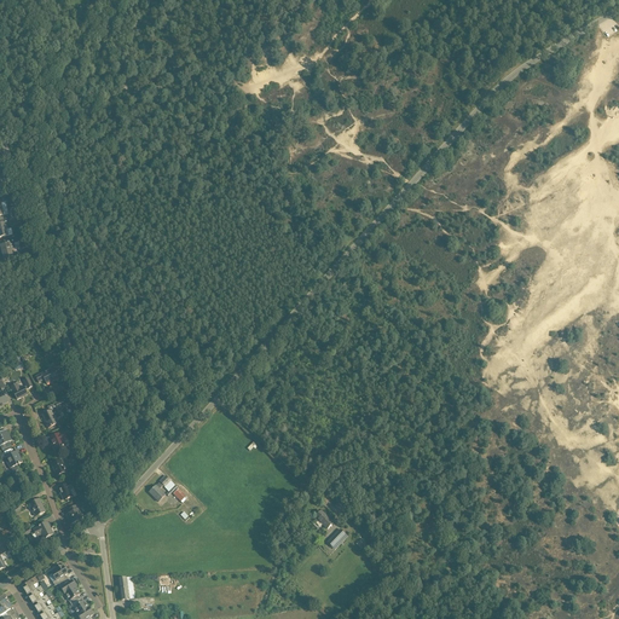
[(0,231),(12,229),(10,219),(7,219),(4,220),(5,224),(0,224),(0,231)]
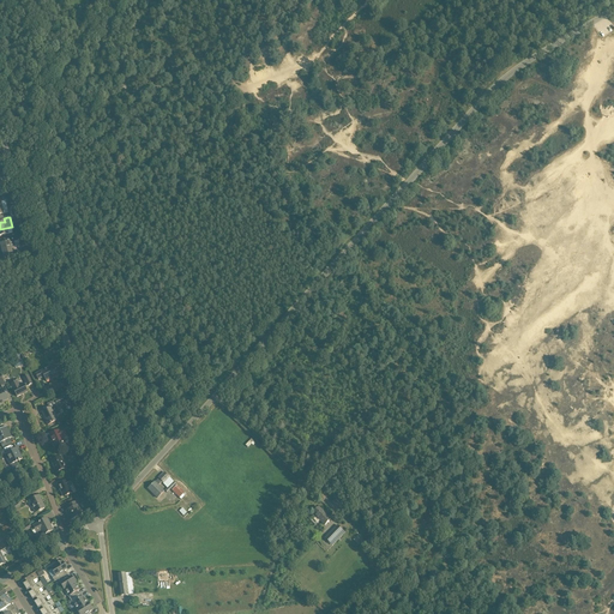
[(1,245),(2,251),(12,248),(20,246),(18,236),(12,238),(6,240),(6,244),(1,245)]
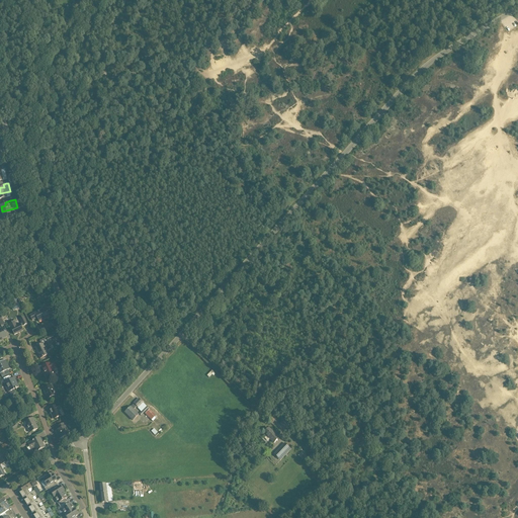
[(7,220),(14,218),(16,218),(15,214),(14,211),(10,212),(10,209),(2,211),(3,218),(6,217),(7,220)]
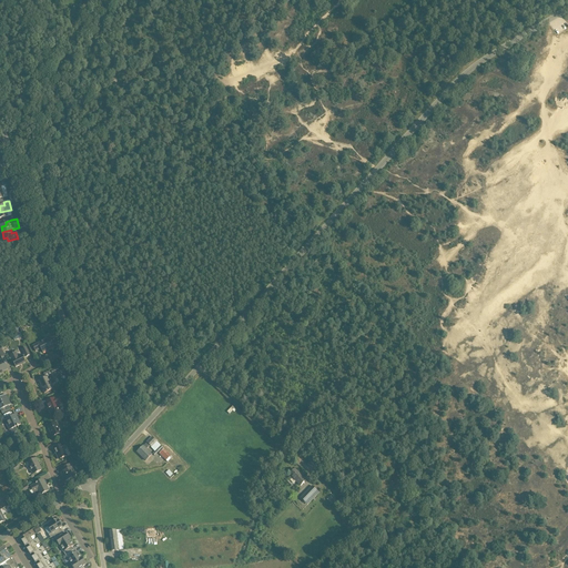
[(50,337),(33,346),(36,352),(41,350),(43,353),(54,347),(50,337)]
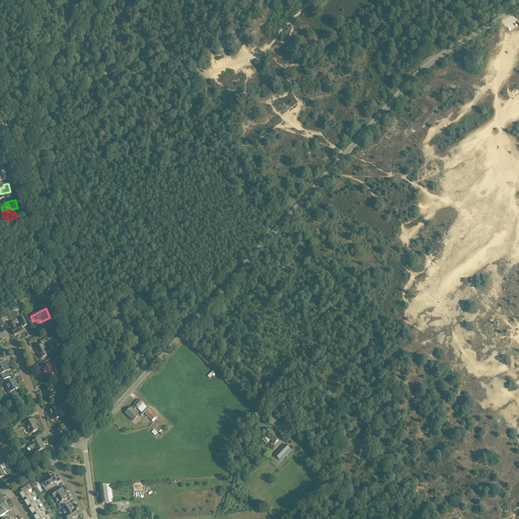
[(27,324),(23,317),(20,319),(22,324),(20,325),(16,327),(13,322),(9,325),(12,329),(11,329),(14,336),(23,331),(21,327),(23,326),(27,324)]
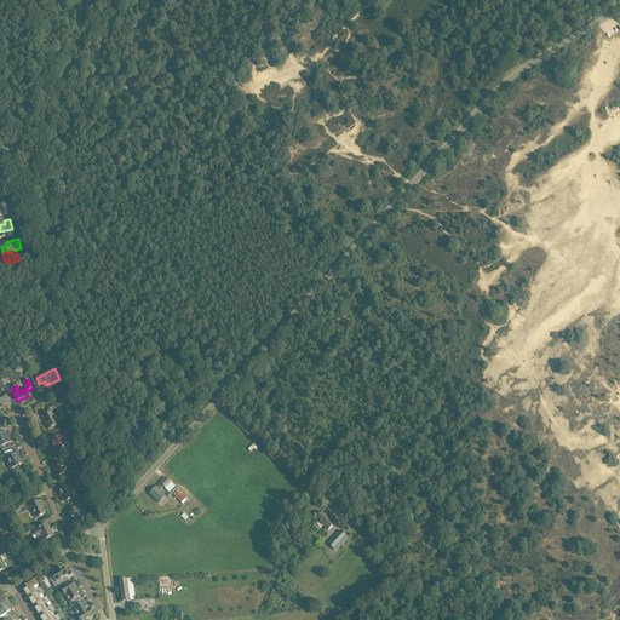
[(58,425),(56,420),(61,418),(57,409),(52,412),(44,415),(46,424),(47,428),(49,428),(50,429),(58,425)]
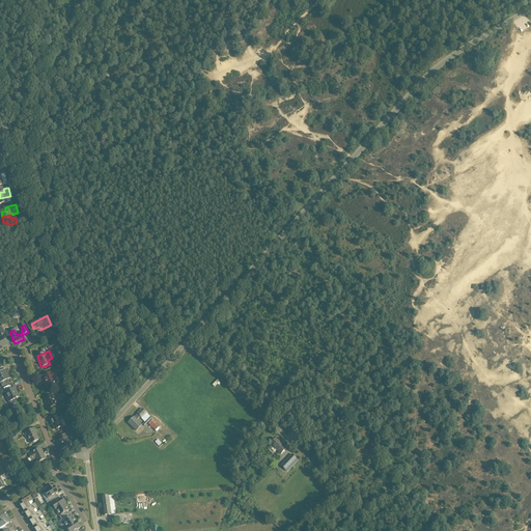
[(0,371),(0,383),(0,384),(10,379),(5,369),(0,371)]
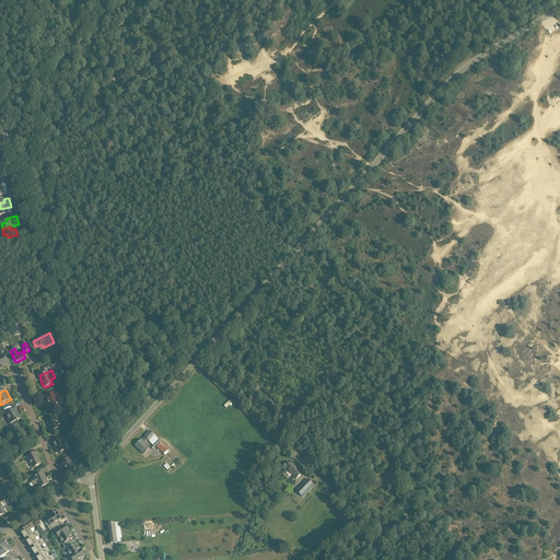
[(50,409),(60,405),(57,399),(60,398),(57,392),(55,393),(54,393),(45,397),(50,409)]
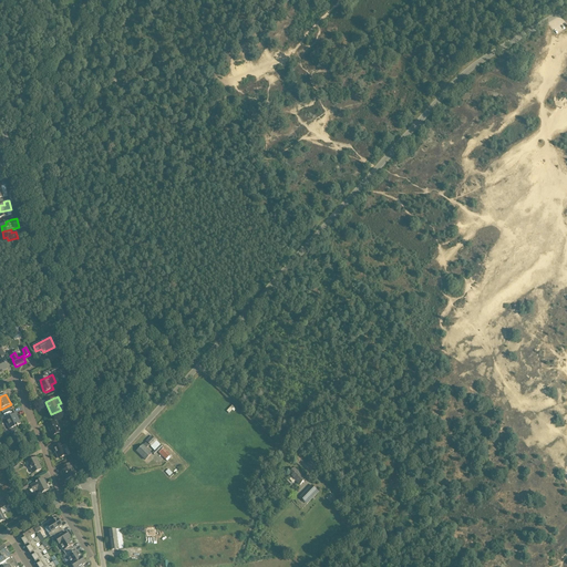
[(16,413),(4,420),(9,430),(10,430),(12,433),(18,431),(16,426),(17,428),(19,425),(21,424),(16,413)]
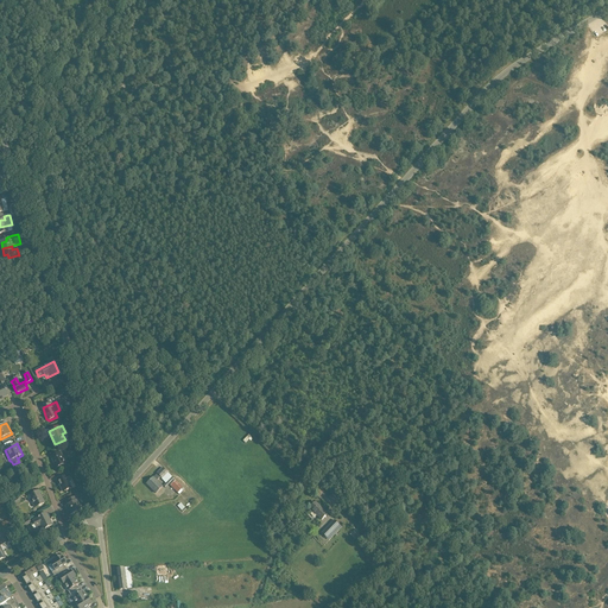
[(56,468),(58,467),(67,463),(61,451),(50,456),(56,468)]
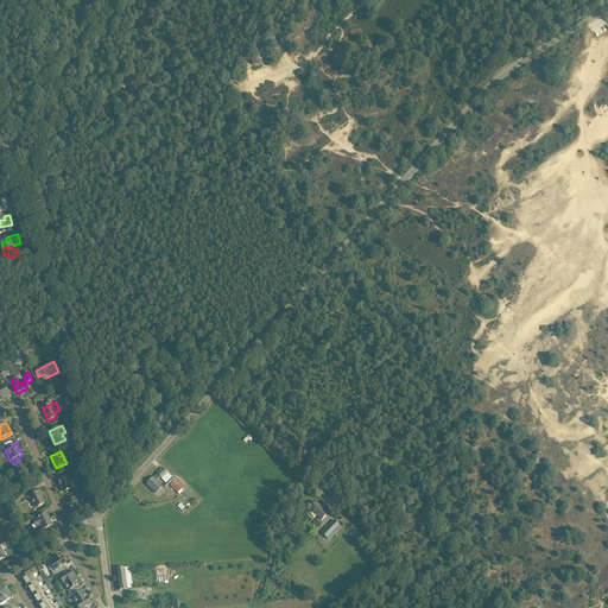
[(156,494),(163,487),(157,481),(160,477),(166,483),(164,486),(165,488),(175,479),(163,468),(157,474),(158,474),(153,477),(146,485),(156,494)]
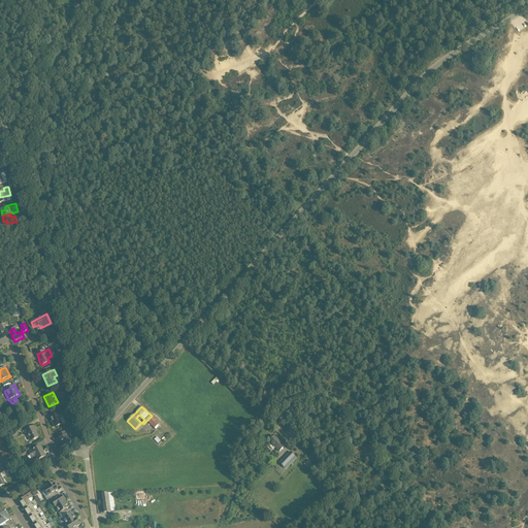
[(62,418),(60,413),(50,417),(55,427),(58,426),(63,424),(60,419),(62,418)]
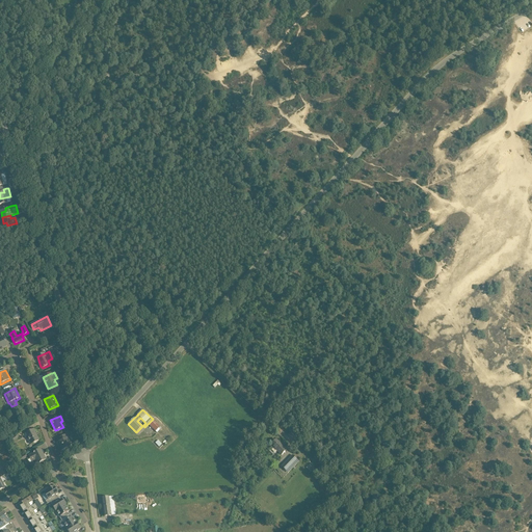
[(157,433),(160,430),(161,428),(154,420),(149,425),(156,431),(157,433)]
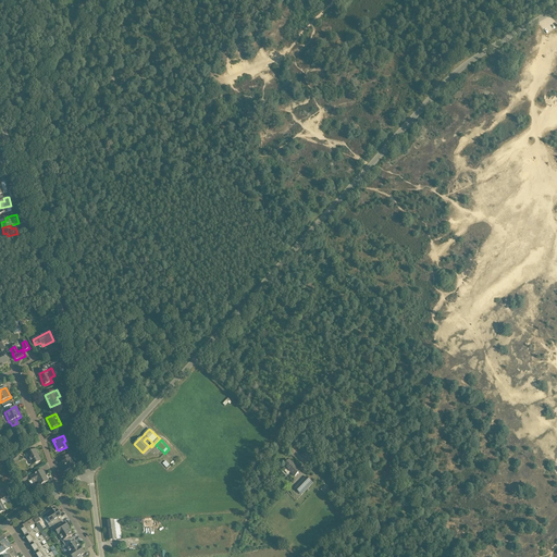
[(36,450),(27,455),(33,466),(41,460),(36,450)]
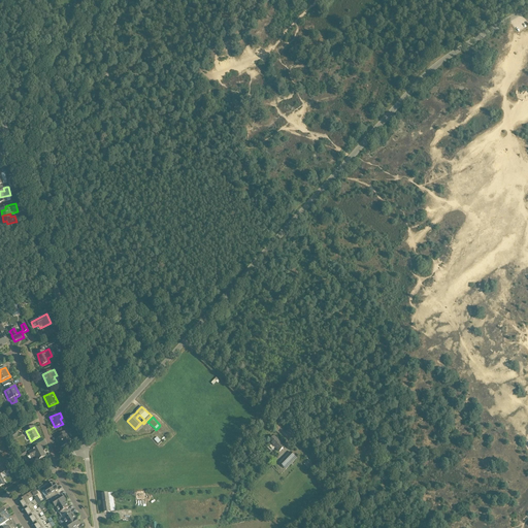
[(59,438),(57,439),(61,448),(70,443),(70,442),(71,441),(67,431),(57,436),(58,436),(59,438)]
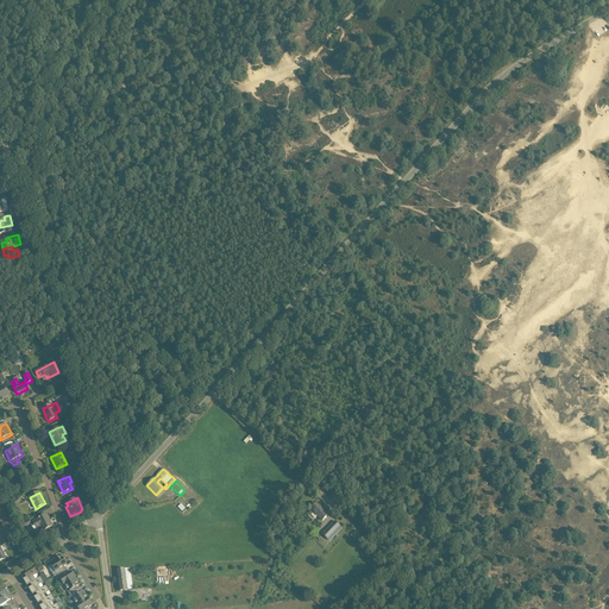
[(322,521),(328,515),(316,503),(311,509),(322,521)]
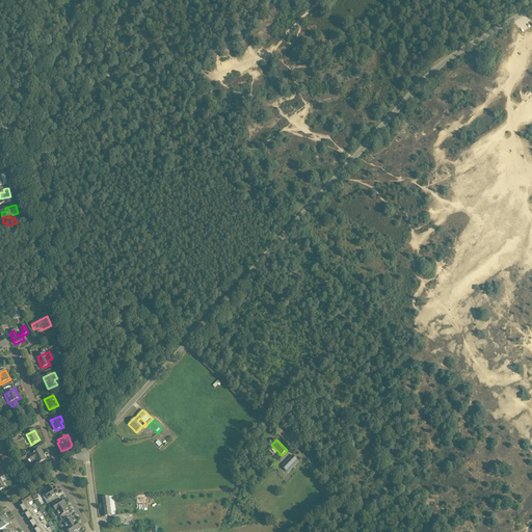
[(32,454),(28,456),(29,458),(27,459),(29,463),(31,461),(32,462),(35,460),(37,463),(46,459),(41,450),(32,454)]
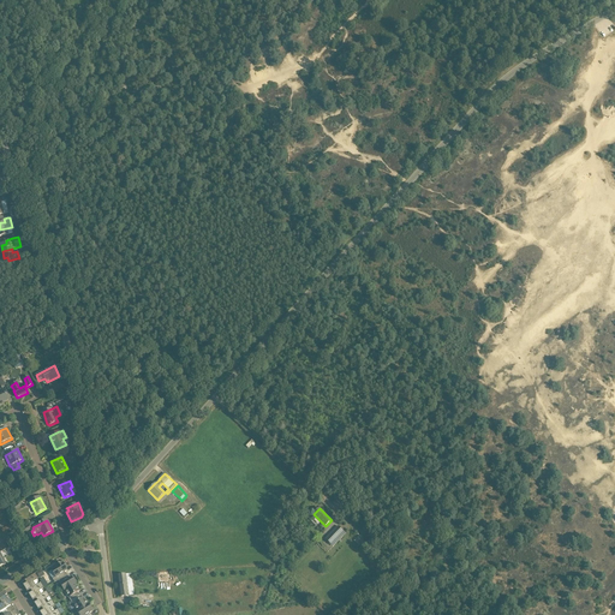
[(326,539),(330,544),(332,544),(344,532),(338,526),(326,539)]
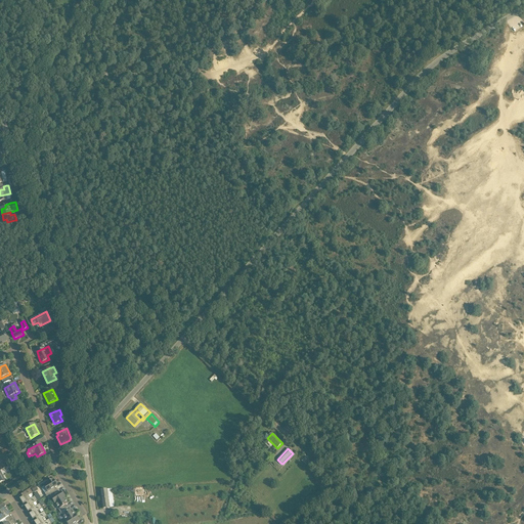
[(55,487),(57,486),(56,484),(54,480),(54,481),(53,479),(52,480),(51,479),(48,481),(48,482),(47,483),(48,484),(44,486),(41,488),(47,496),(49,495),(57,490),(55,487)]
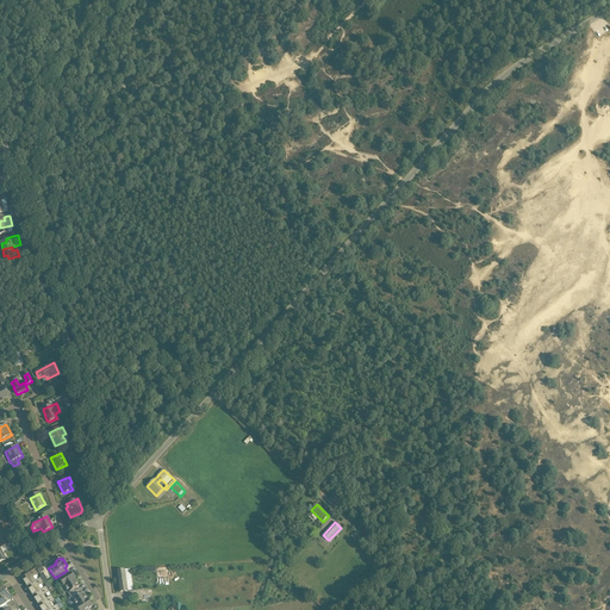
[(26,579),(23,582),(27,587),(30,585),(36,582),(33,577),(38,574),(36,568),(25,576),(26,579)]
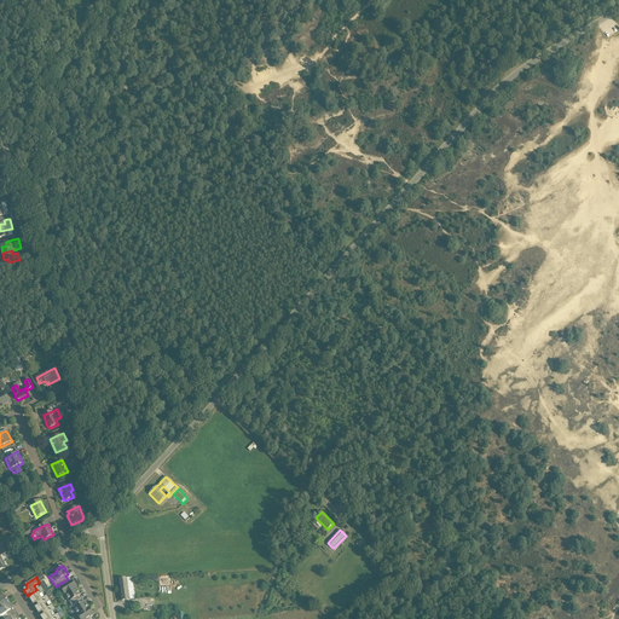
[(131,600),(127,578),(119,579),(121,601),(131,600)]
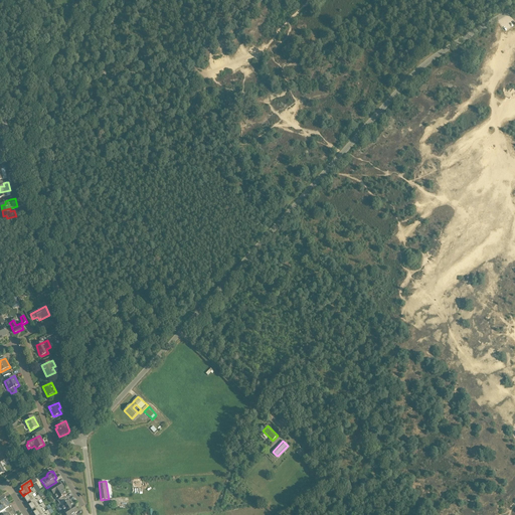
[(57,485),(56,482),(48,487),(54,495),(63,489),(63,488),(61,485),(59,483),(57,485)]
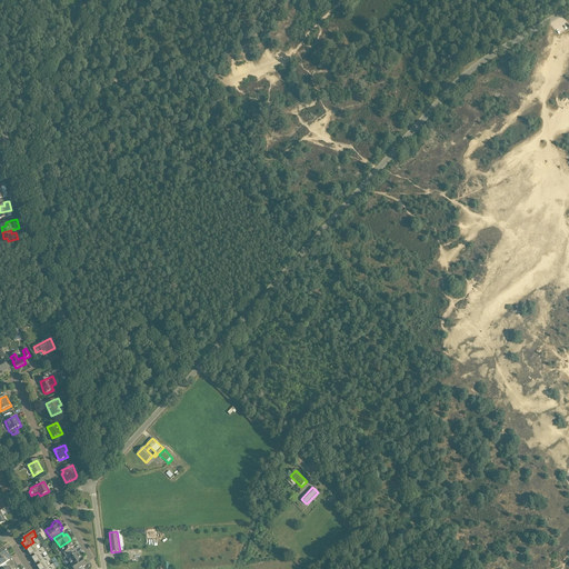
[(30,548),(27,550),(30,556),(33,553),(39,550),(38,550),(36,547),(41,543),(38,539),(33,542),(28,546),(30,548)]
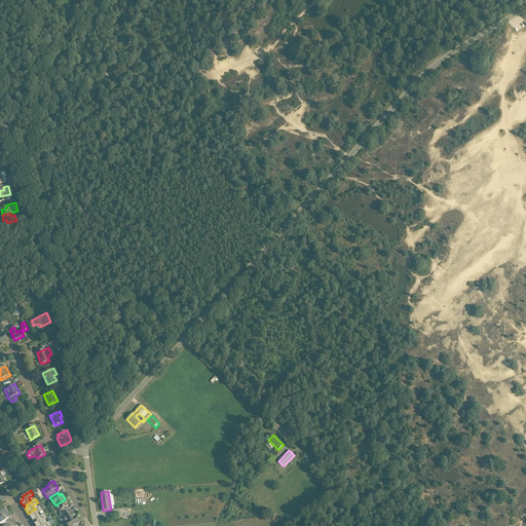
[(65,499),(55,505),(61,515),(68,510),(66,506),(69,505),(65,499)]
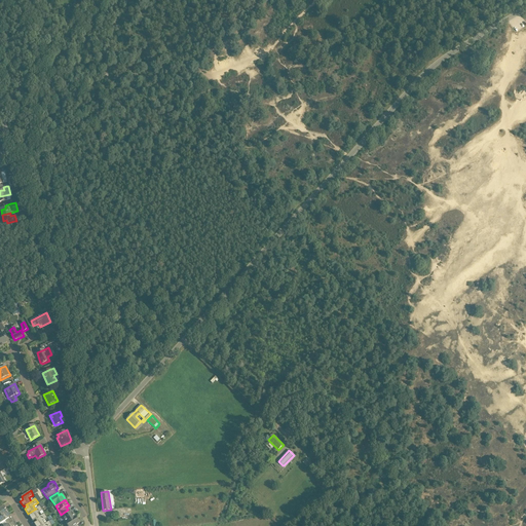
[(33,515),(30,517),(33,522),(36,520),(40,517),(38,513),(42,511),(40,505),(35,509),(36,509),(31,512),(33,515)]
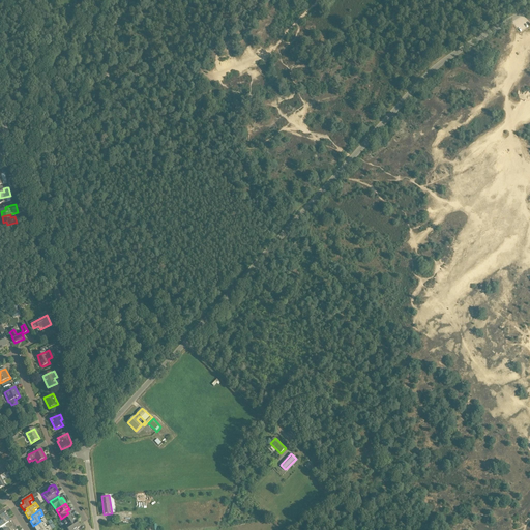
[(6,512),(0,516),(0,527),(1,528),(10,522),(11,522),(9,517),(7,518),(5,513),(6,512)]
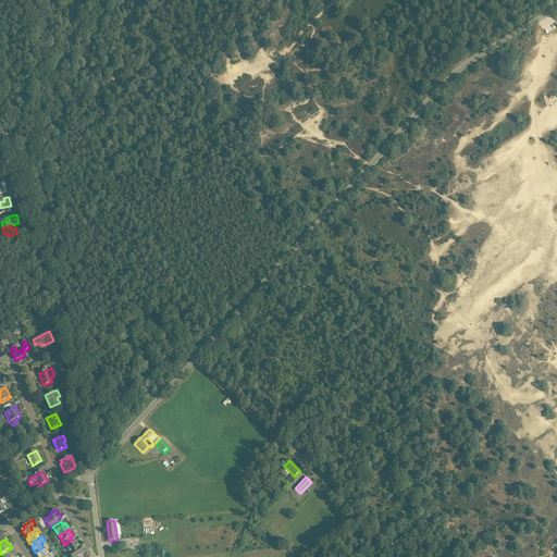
[(70,554),(81,547),(76,541),(74,543),(72,540),(64,545),(70,554)]
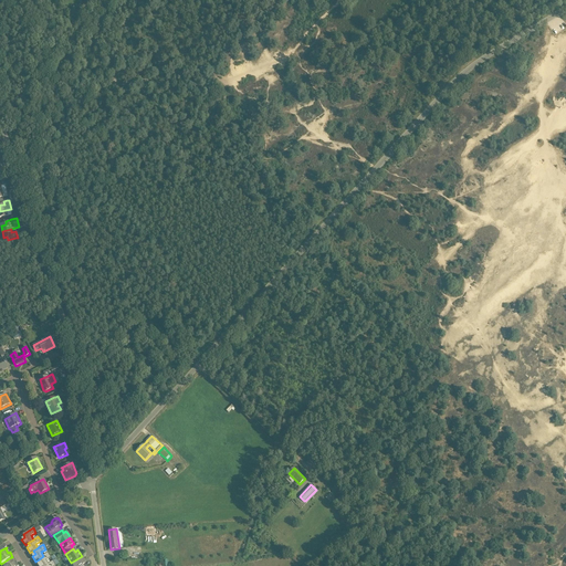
[(40,562),(37,564),(38,565),(45,565),(49,564),(46,561),(51,557),(48,553),(43,556),(39,559),(40,562)]
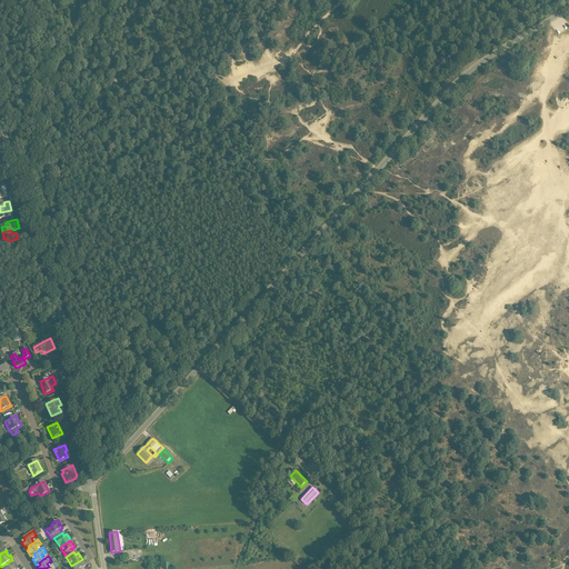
[(82,560),(82,559),(71,566),(73,568),(85,568),(83,567),(86,566),(85,563),(86,563),(83,559),(82,560)]
